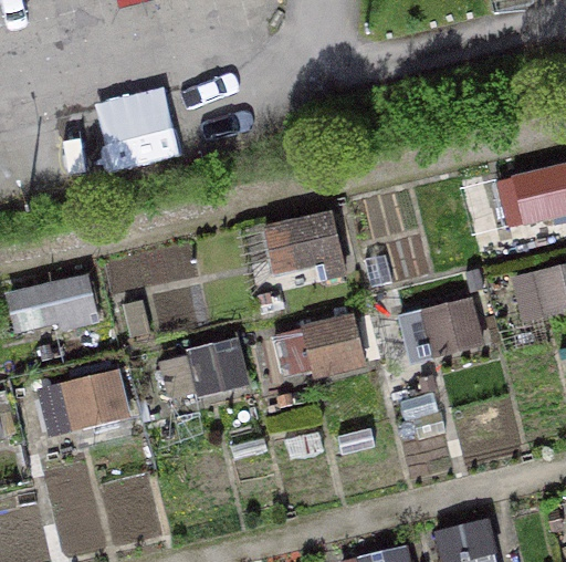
[(565,216),(565,160),(512,174),(512,177),(495,180),(506,229),(565,216)]
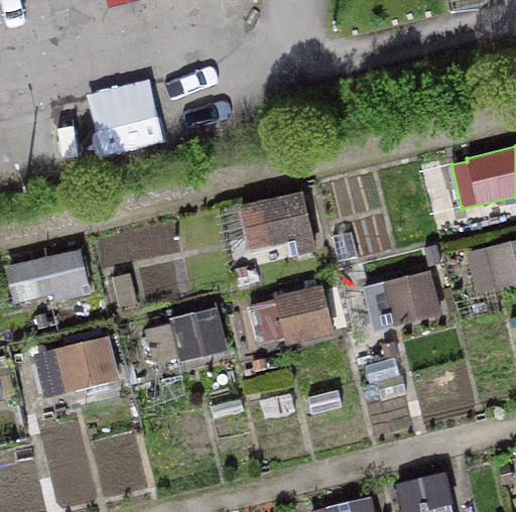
[(316,254),(303,192),(239,205),(247,243),(235,245),(239,264),(289,253),(290,257),(297,255),(298,258),(316,254)]
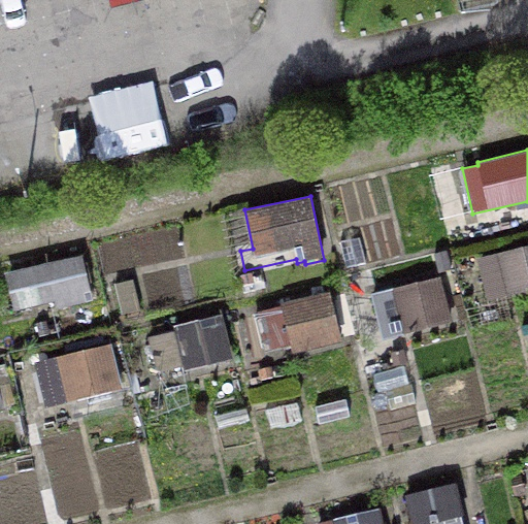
[(527,287),(527,244),(475,257),(485,297),(527,287)]
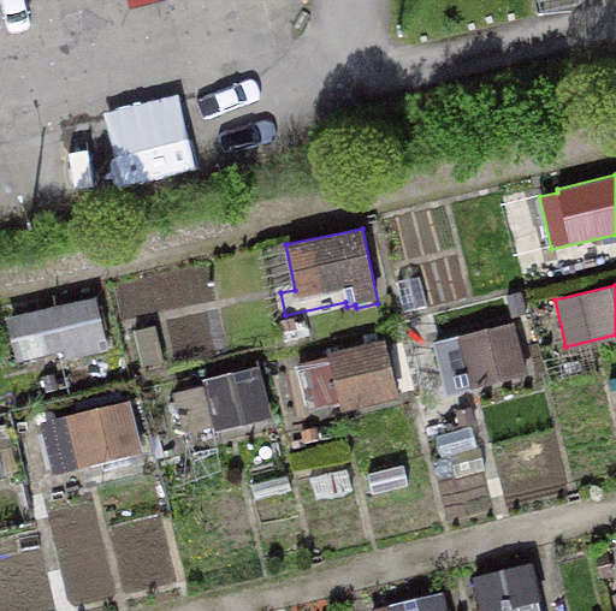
[(108,349),(96,296),(0,318),(11,362),(63,350),(64,359),(108,349)]
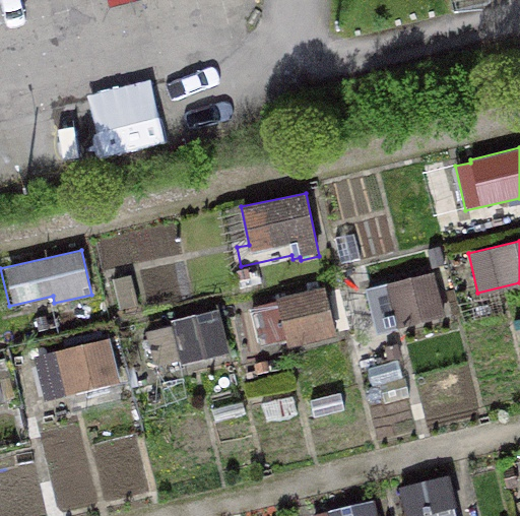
[(361,274),(373,273),(372,260),(361,261),(361,274)]
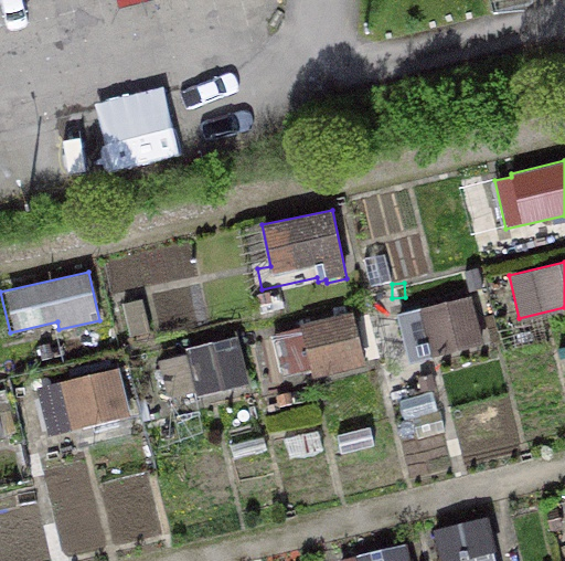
[(384,299),(383,288),(368,289),(369,302),(384,299)]
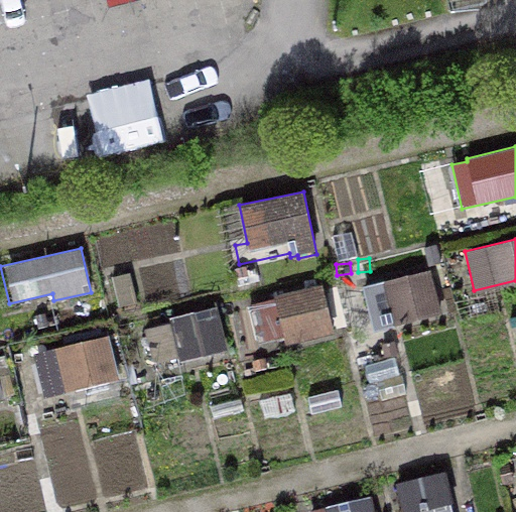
[(440,315),(430,270),(362,285),(372,331),(440,315)]
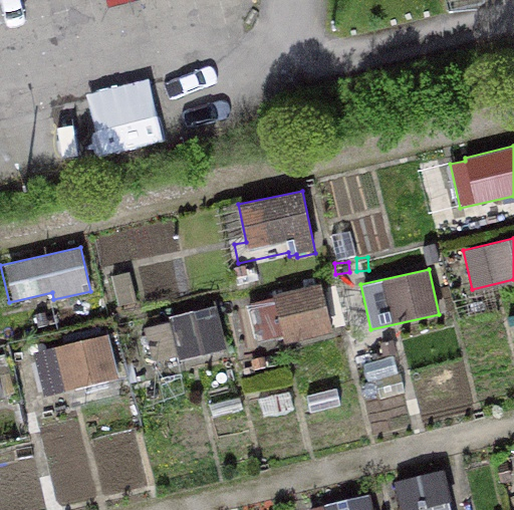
[(138,302),(129,270),(109,275),(118,307),(138,302)]
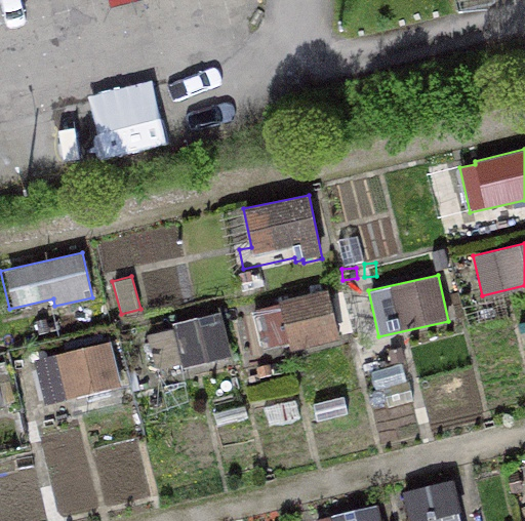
[(340,342),(329,288),(278,299),(278,303),(251,309),(260,350),(287,344),(289,353),(340,342)]
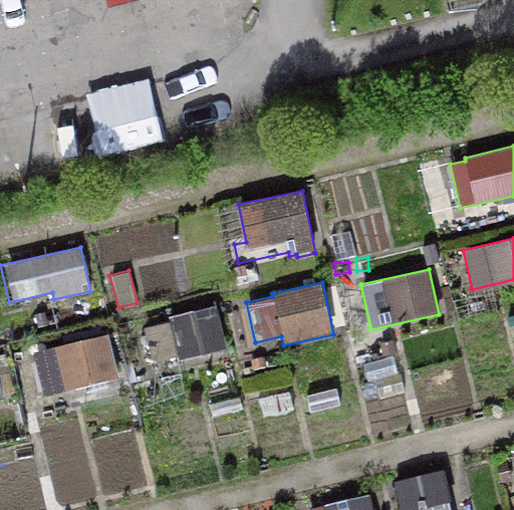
[(227,350),(217,305),(168,316),(178,360),(227,350)]
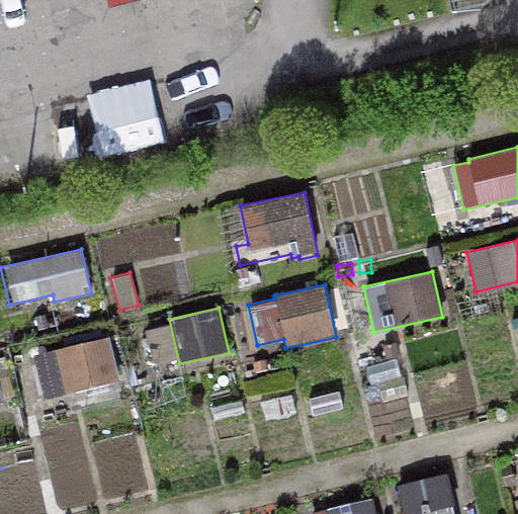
[(36,315),(40,328),(49,326),(46,313),(36,315)]
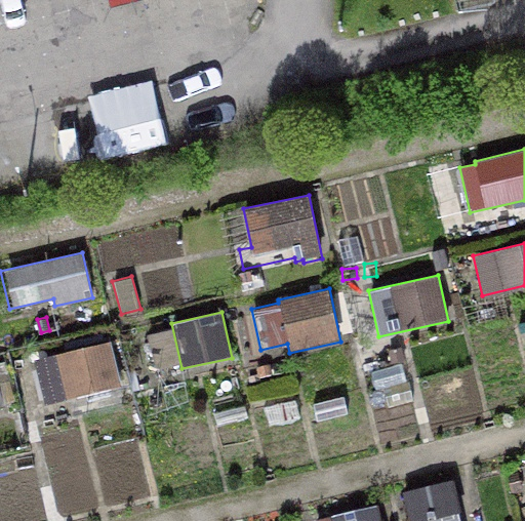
[(8,331),(12,343),(21,338),(16,328),(8,331)]
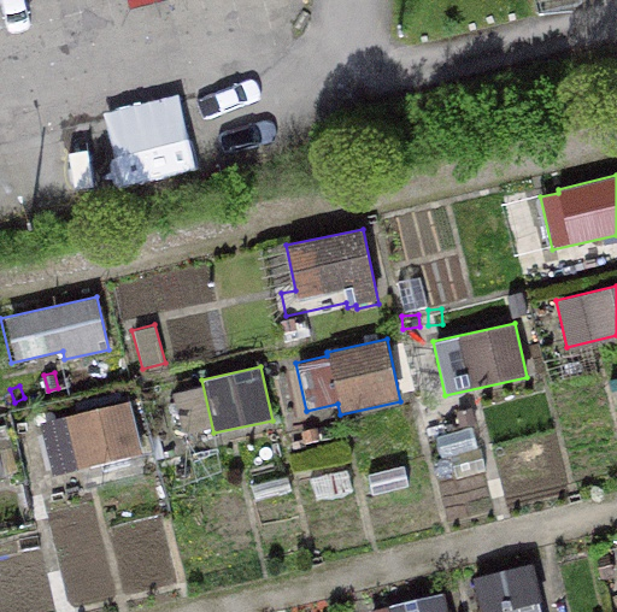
[(147,471),(130,400),(64,416),(77,470),(89,466),(93,483),(147,471)]
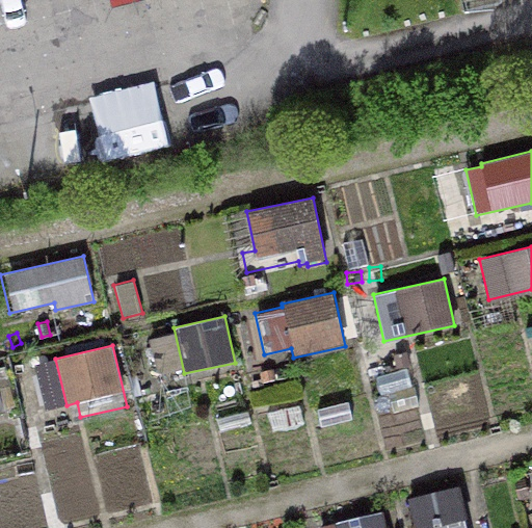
[(4,366),(0,367),(0,411),(16,407),(4,366)]
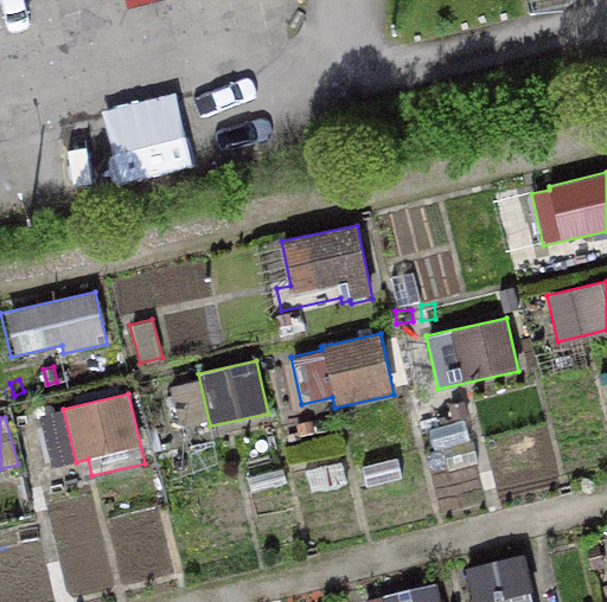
[(468,437),(465,418),(429,424),(433,447),(443,446),(447,466),(477,460),(472,437),(468,437)]
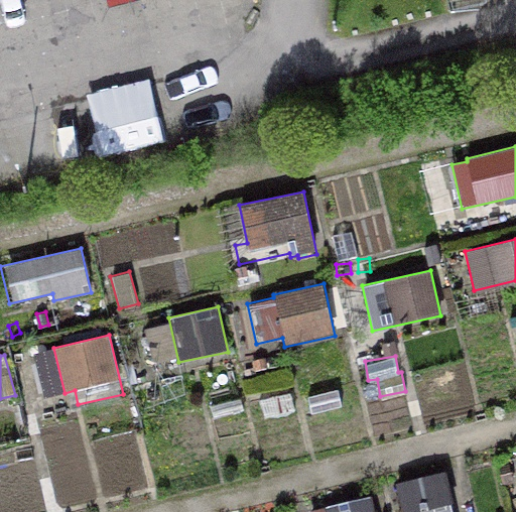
[(267,368),(265,357),(252,359),(254,370),(267,368)]
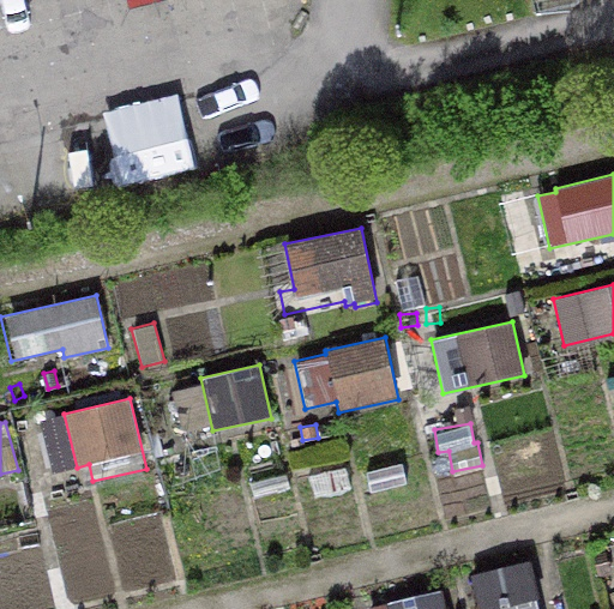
[(309,470),(315,495),(351,487),(345,462),(309,470)]
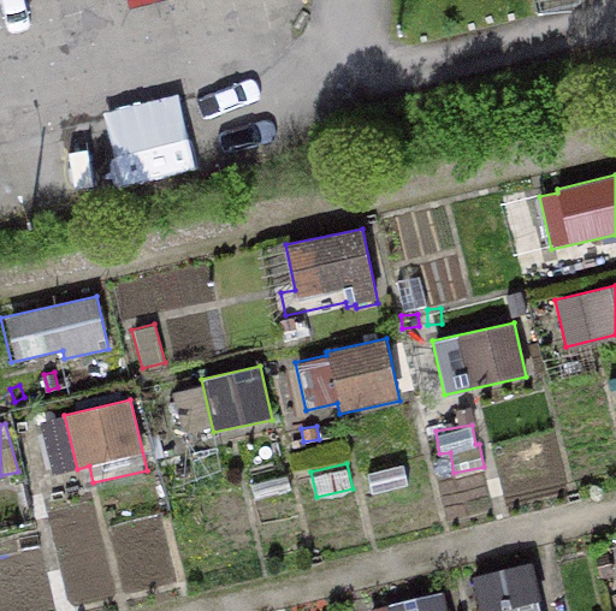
[(403,464),(367,473),(372,493),(408,485),(403,464)]
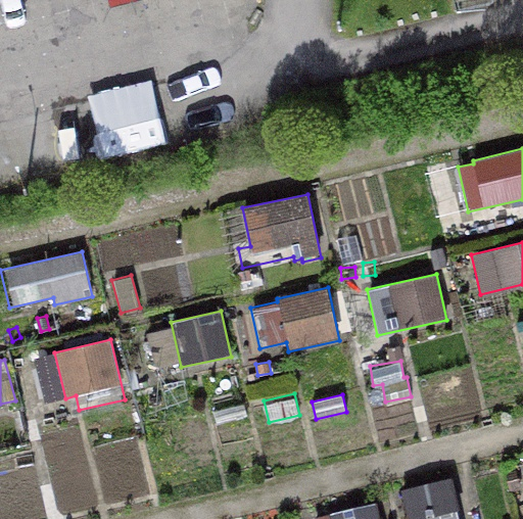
[(247,416),(244,403),(212,410),(216,424),(247,416)]
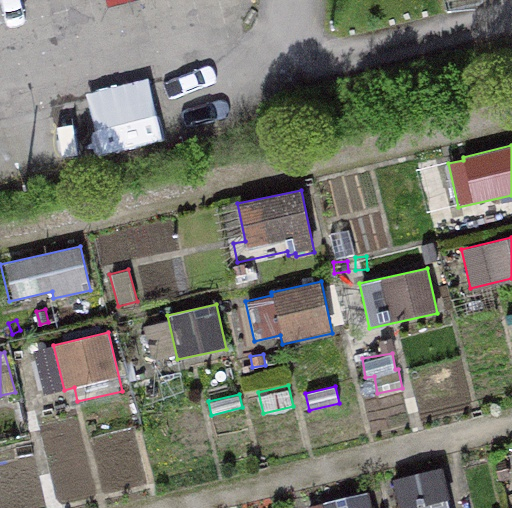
[(450,500),(442,467),(392,478),(399,507),(449,507),(447,500),(450,500)]
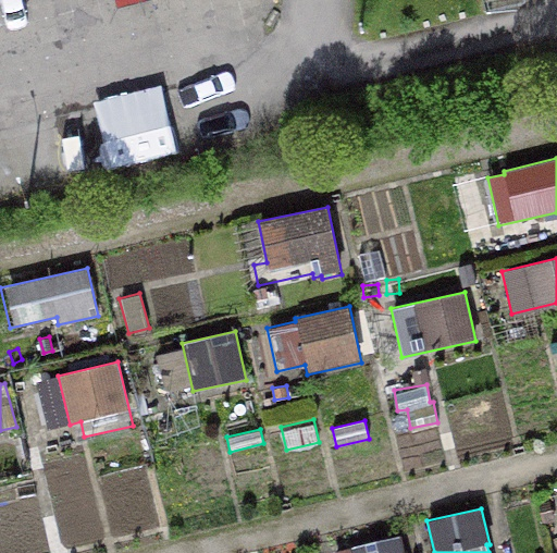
[(405,552),(400,535),(335,550),(335,552),(405,552)]
